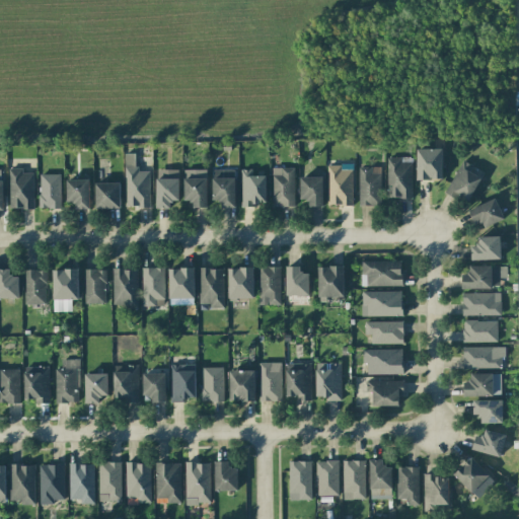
[(416,179),(442,178),(441,149),(416,149),(416,179)]
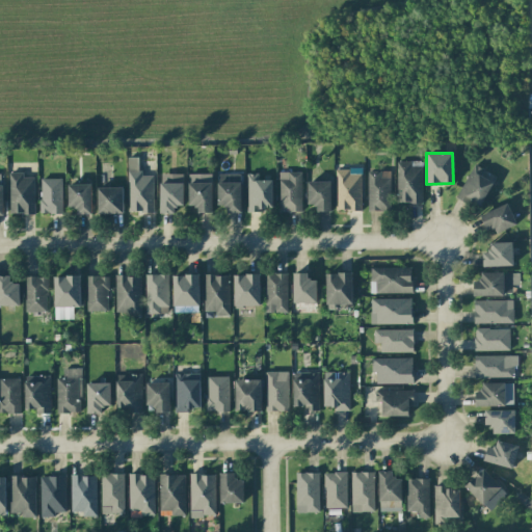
[(127,211),(153,212),(154,175),(139,175),(139,158),(128,158),(127,211)]
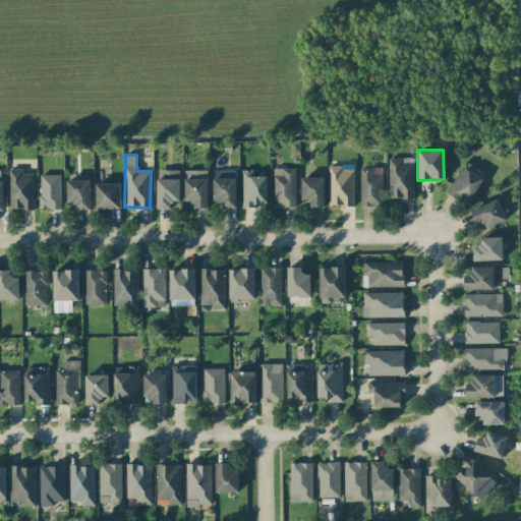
[(388,199),(413,198),(412,158),(387,159),(388,199)]
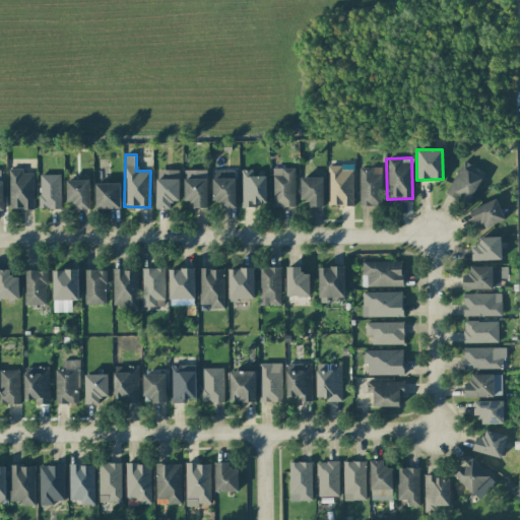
[(447,194),(469,203),(482,172),(460,163),(447,194)]
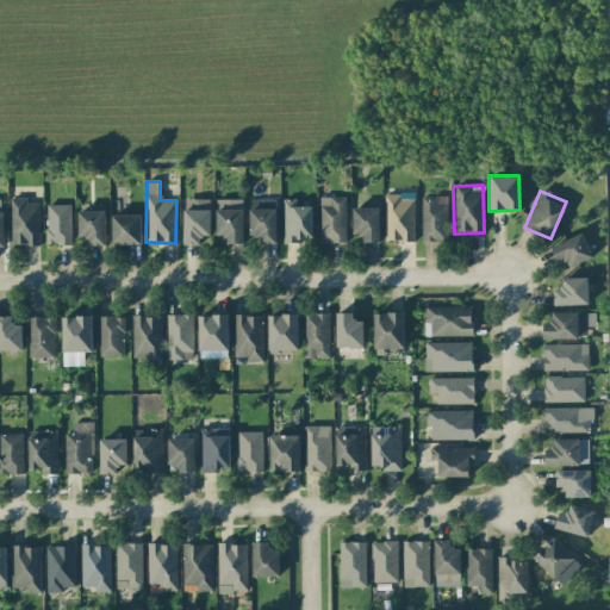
[(384,193),(384,241),(414,242),(414,194),(384,193)]
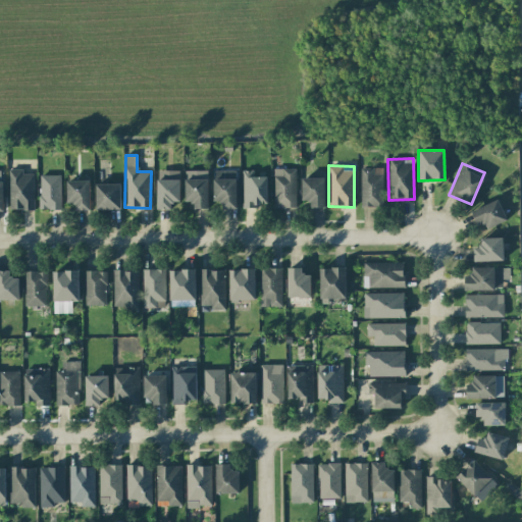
[(296,207),(295,168),(273,169),(274,208),(296,207)]
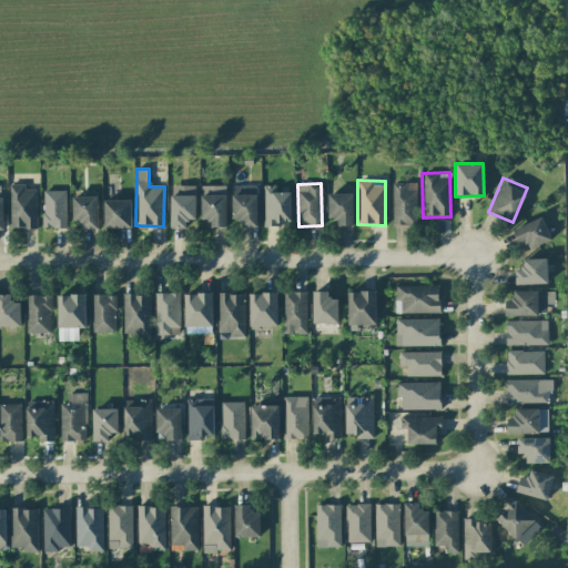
[(391,183),(392,225),(417,225),(416,183),(391,183)]
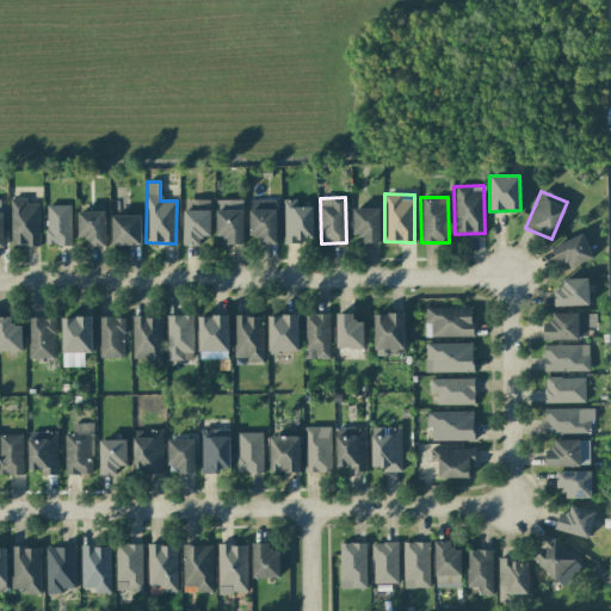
[(26,199),(11,198),(10,245),(39,246),(39,204),(26,203),(26,199)]
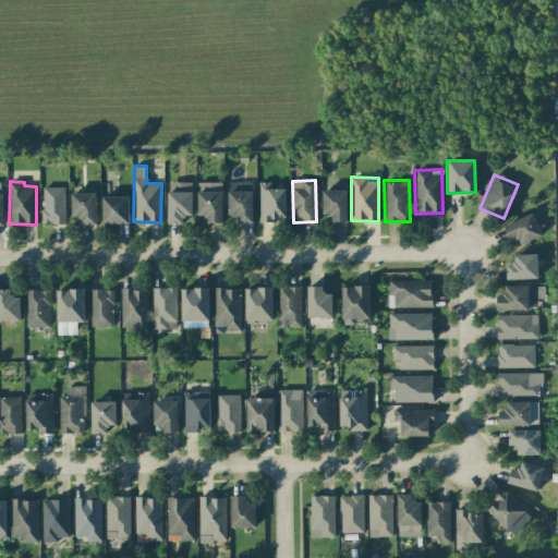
[(168,223),(183,223),(183,216),(192,215),(192,182),(168,183),(168,223)]
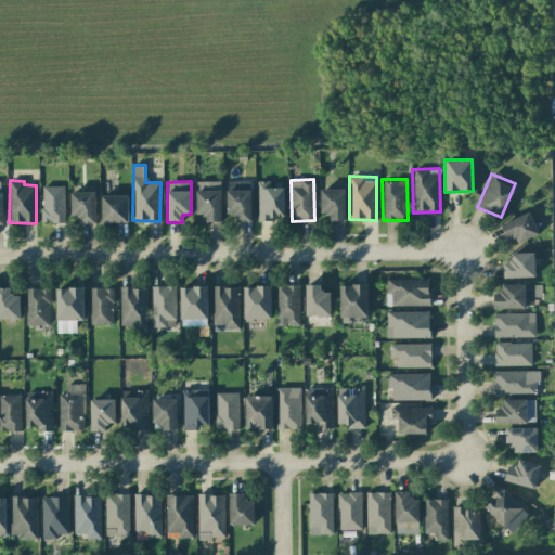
[(196,182),(196,216),(206,216),(206,222),(221,221),(220,181),(196,182)]
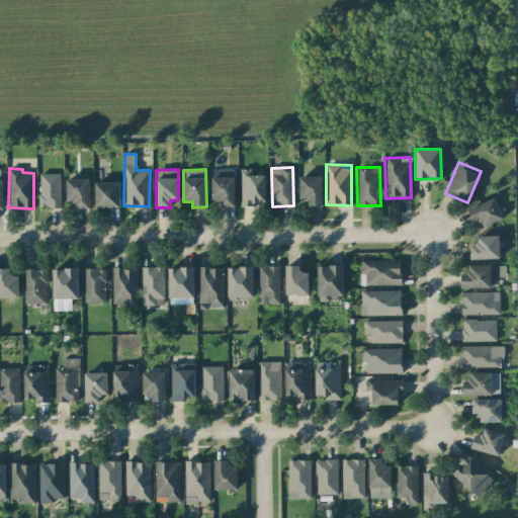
[(240,205),(264,205),(265,175),(252,175),(252,169),(241,169),(240,205)]
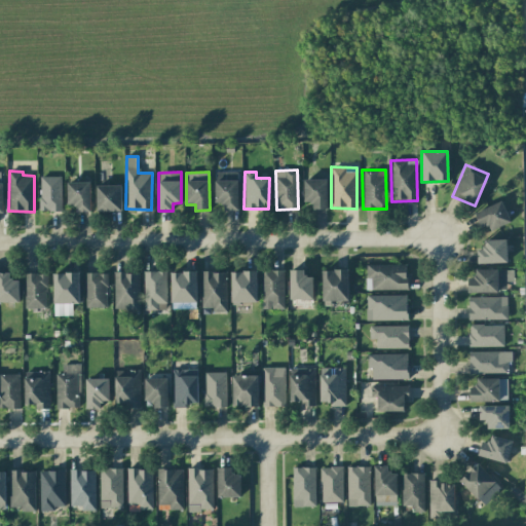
[(237,211),(238,173),(216,173),(215,202),(223,203),(223,210),(237,211)]
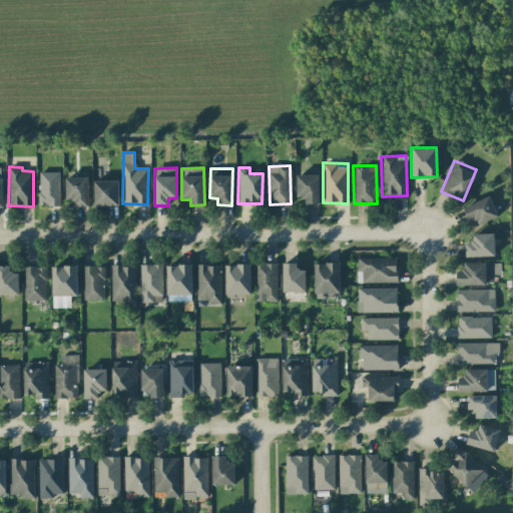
[(60,205),(59,172),(38,172),(39,205),(60,205)]
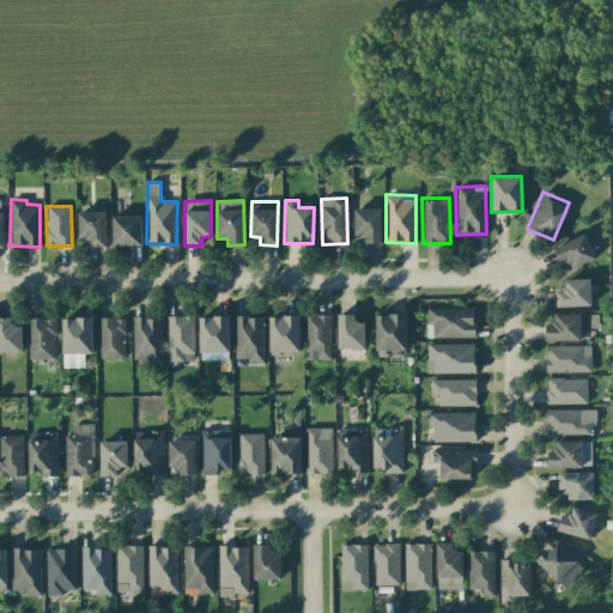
[(381,210),(354,208),(353,235),(365,236),(364,243),(381,244),(381,210)]
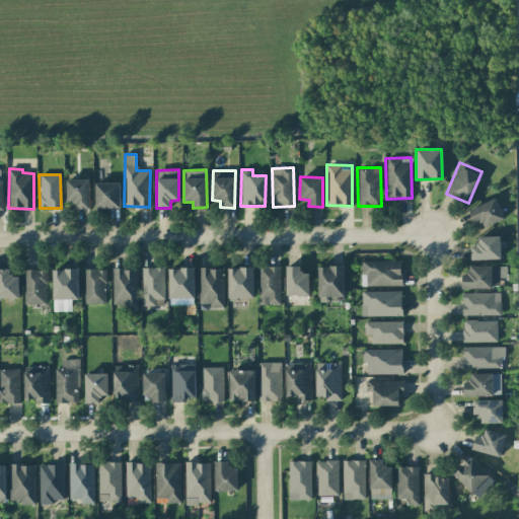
[(66,203),(75,202),(75,209),(89,209),(88,179),(66,179),(66,203)]
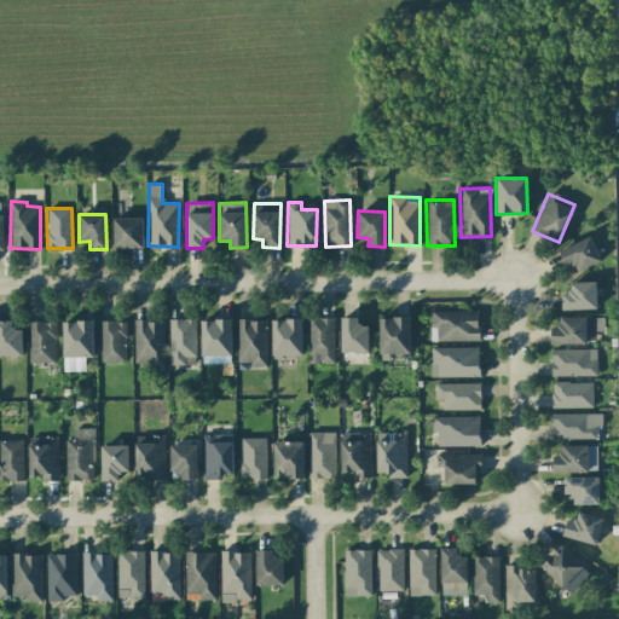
[(143,218),(113,218),(114,248),(143,248),(143,218)]
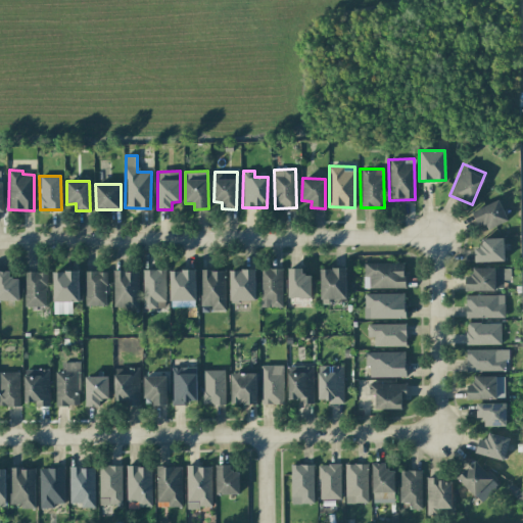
[(485,223),(487,229),(507,223),(501,201),(472,209),(477,225),(485,223)]
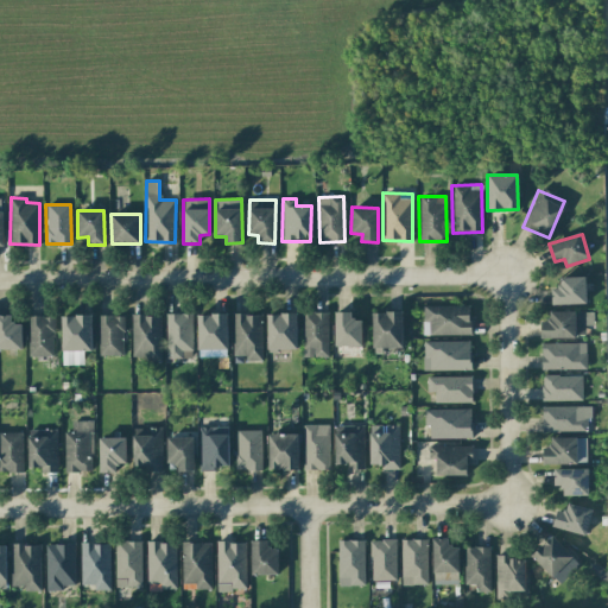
[(559,278),(561,287),(551,289),(552,304),(587,303),(586,277),(559,278)]
